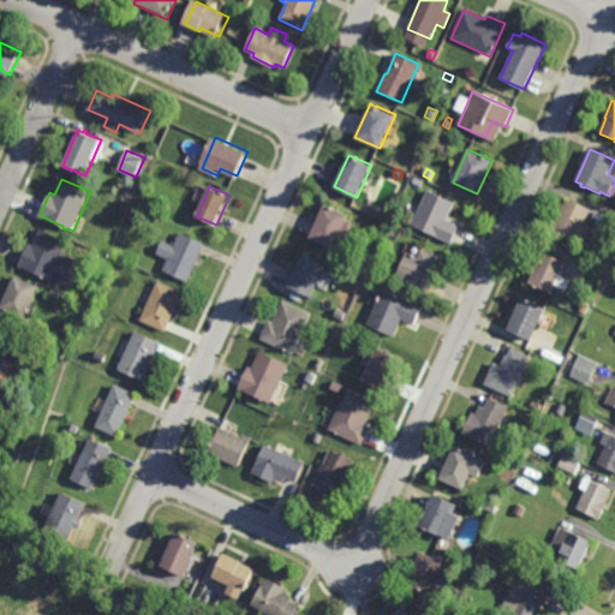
[(447,220),(460,225),(452,244),(412,226),(415,219),(413,218),(415,213),(417,214),(428,191),(455,203),(447,220)]
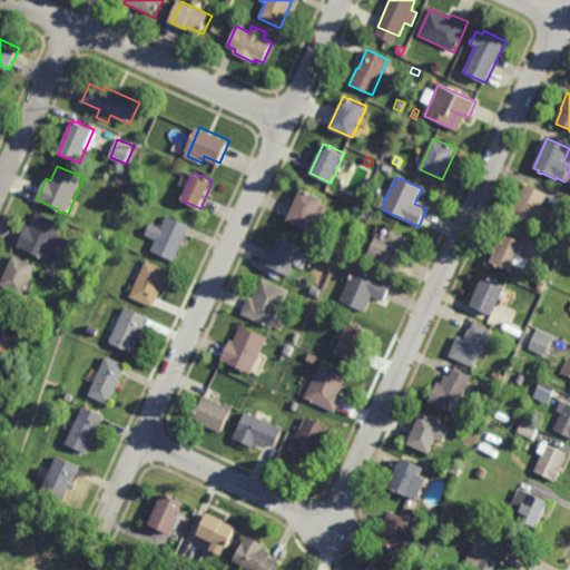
[(534,225),(521,218),(521,219),(518,218),(518,217),(512,215),(527,184),(549,194),(534,225)]
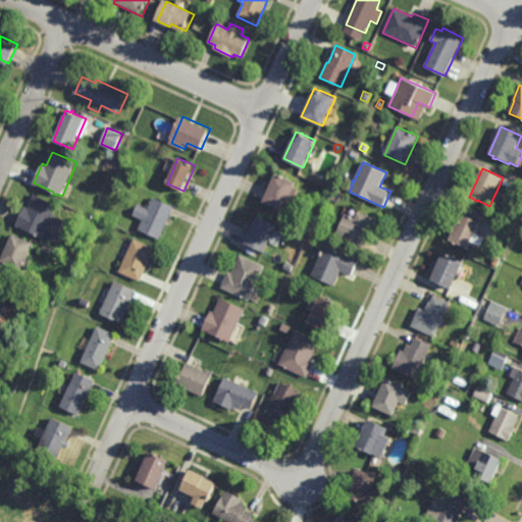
[(280,175),(280,174),(284,175),(283,176),(297,181),(294,188),(299,190),(295,200),(290,197),(283,210),(263,201),(275,172),(280,175)]
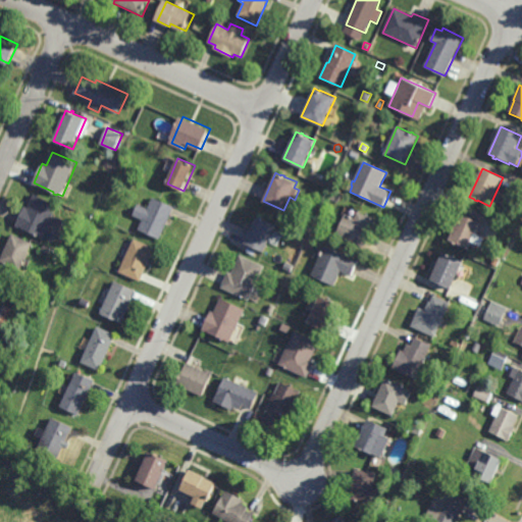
[(338,203),(329,199),(332,193),(342,196),(338,203)]
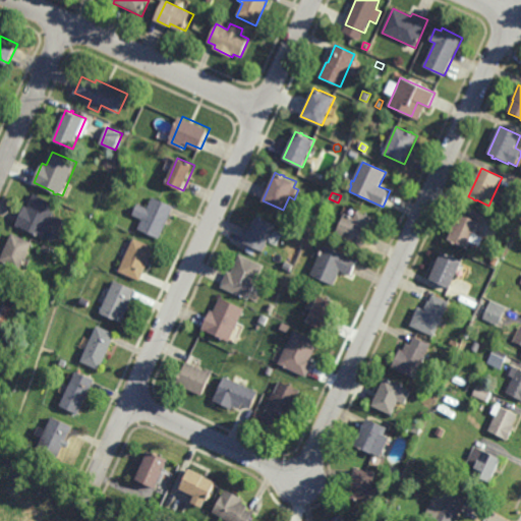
[(51,220),(53,221),(52,224),(62,228),(56,241),(47,237),(46,238),(20,227),(16,226),(24,206),(27,208),(34,193),(58,205),(51,220)]
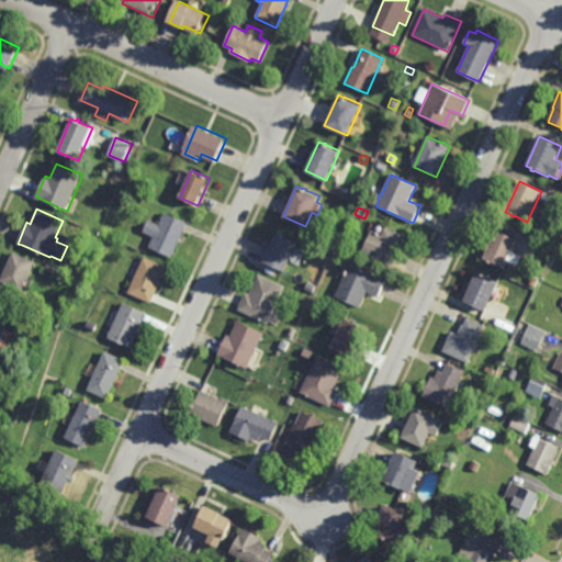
[(173,258),(150,248),(155,237),(144,232),(149,220),(160,225),(165,213),(189,223),(173,258)]
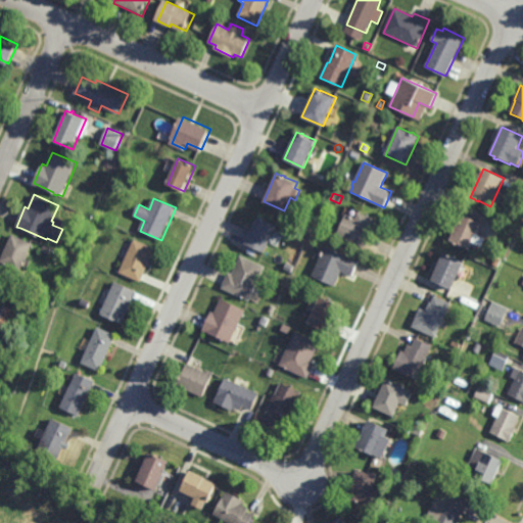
[(378,220),(366,248),(346,240),(347,238),(338,234),(346,214),(357,218),(360,211),(378,220)]
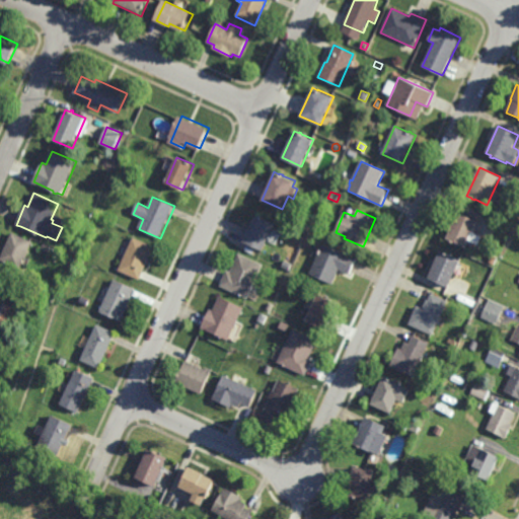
[(473,239),(471,238),(466,248),(455,243),(454,244),(450,242),(451,241),(446,239),(458,212),(478,221),(472,234),(475,235),(473,239)]
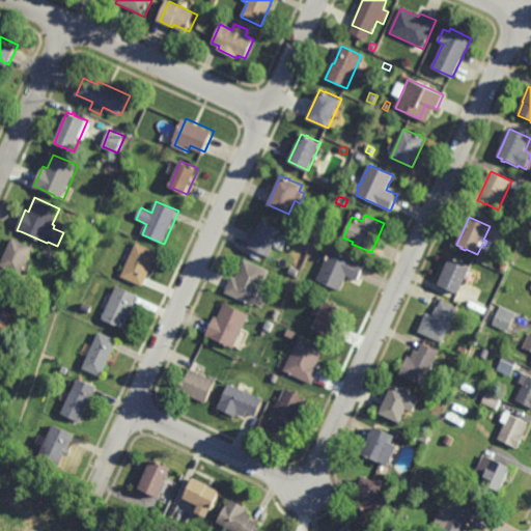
[(267,222),(267,221),(270,222),(269,223),(281,229),(269,256),(249,248),(261,220),(267,222)]
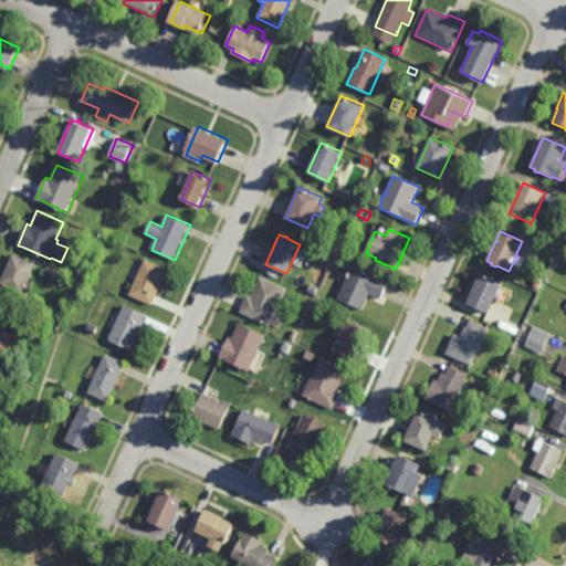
[(23,293),(0,283),(13,253),(37,264),(23,293)]
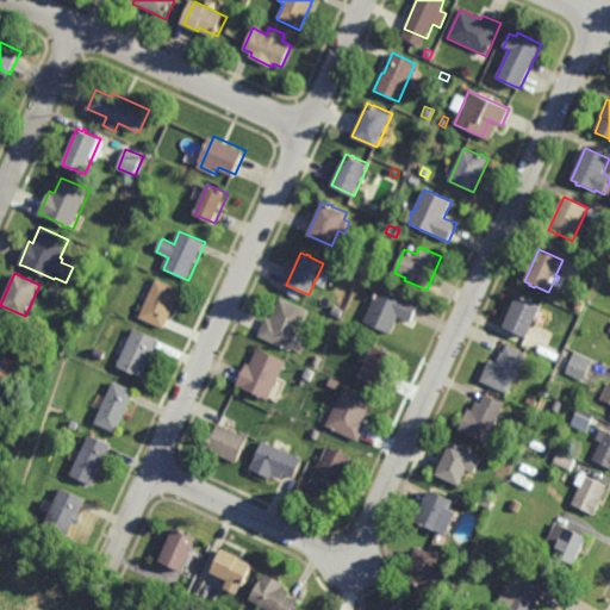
[(166,329),(141,318),(157,280),(182,291),(166,329)]
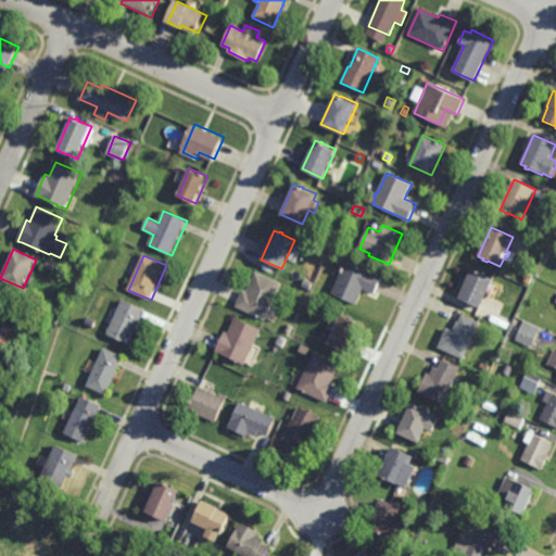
[(375,294),(364,289),(357,304),(331,293),(345,262),(382,278),(375,294)]
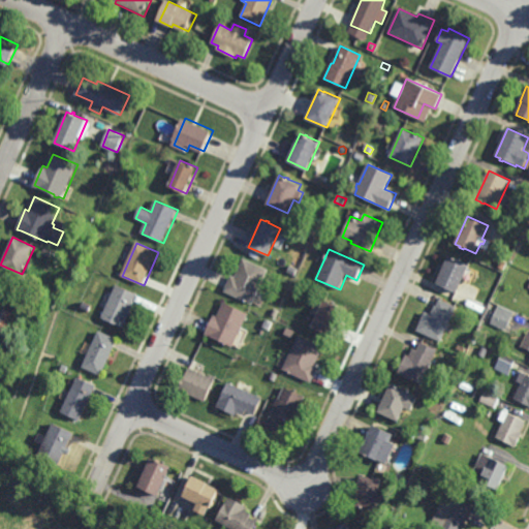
[(50,259),(42,255),(45,250),(53,254),(50,259)]
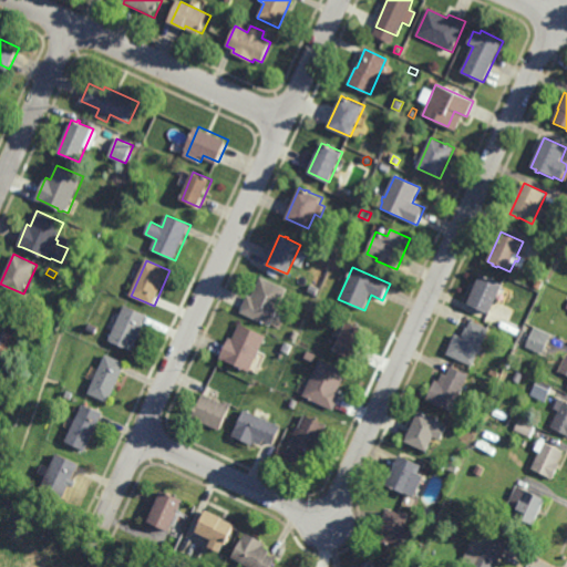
[(487,277),(488,276),(491,277),(490,278),(504,285),(491,315),(468,303),(482,274),(487,277)]
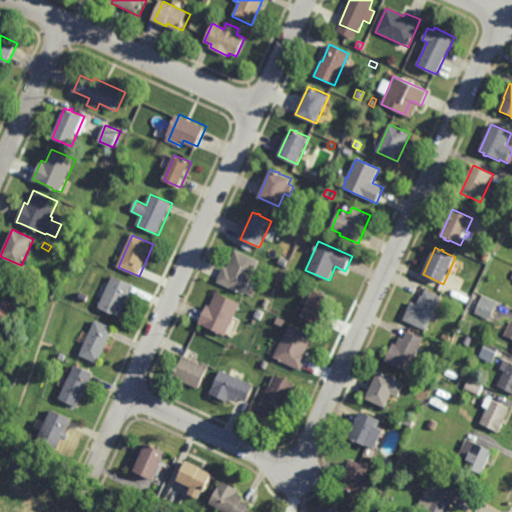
[(244,295),(217,283),(224,267),(227,268),(235,250),(259,261),(244,295)]
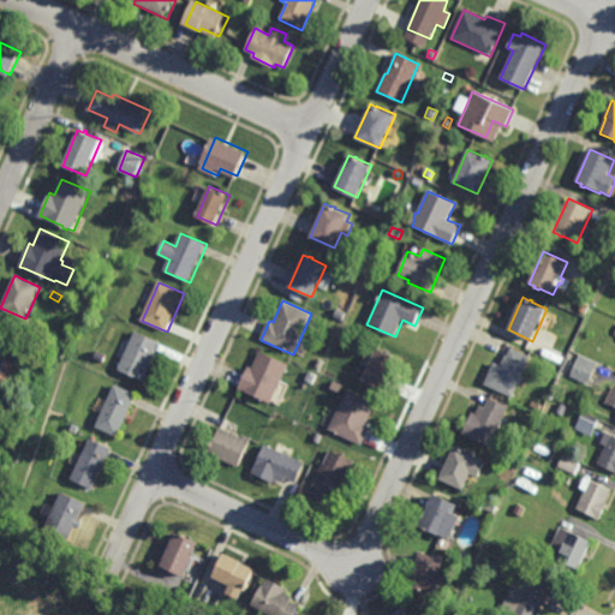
[(586,315),(580,311),(584,303),(590,305),(586,315)]
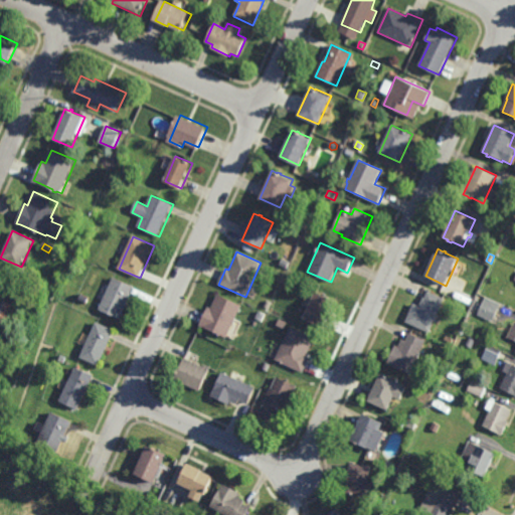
[(287,269),(280,265),(283,259),(290,262),(287,269)]
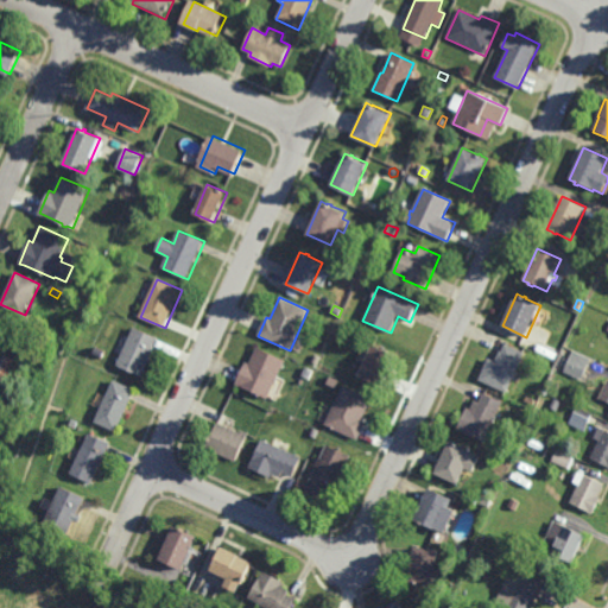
[(144,377),(131,371),(130,372),(127,372),(128,369),(118,366),(135,328),(160,339),(144,377)]
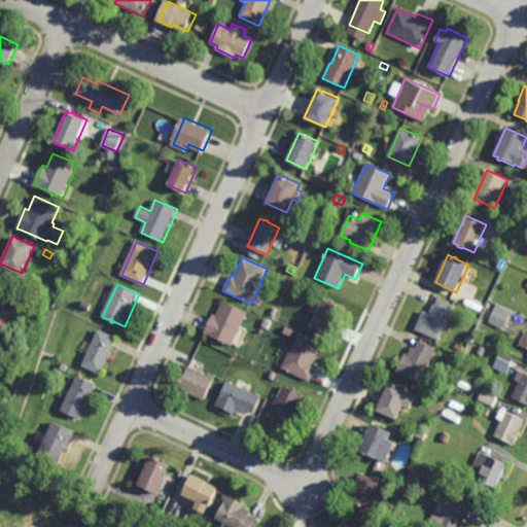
[(455,306),(440,341),(416,329),(424,311),(429,313),(433,305),(435,306),(438,297),(455,306)]
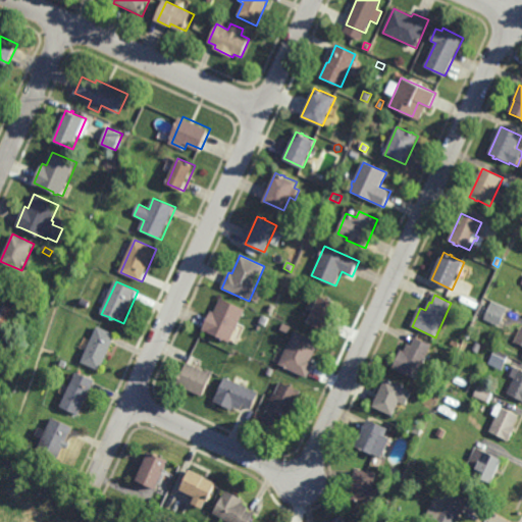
[(332,302),(332,301),(334,302),(334,303),(340,305),(334,315),(335,315),(328,332),(308,322),(320,296),(332,302)]
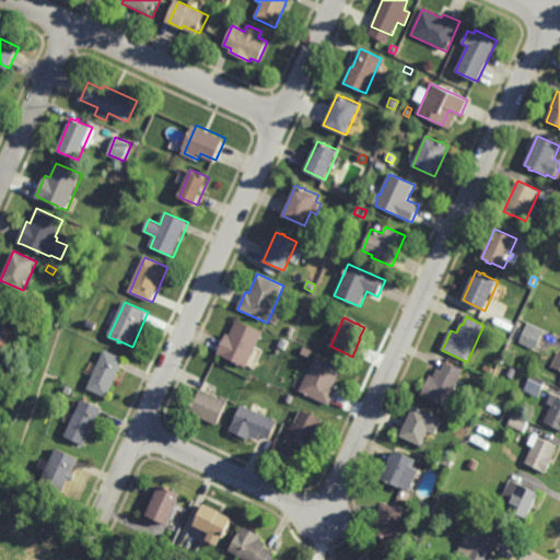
[(247,366),(219,353),(228,334),(231,336),(238,321),(263,333),(247,366)]
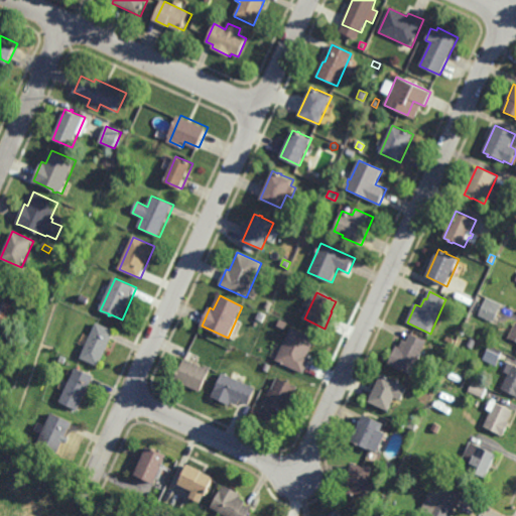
[(88,305),(80,302),(83,296),(90,299),(88,305)]
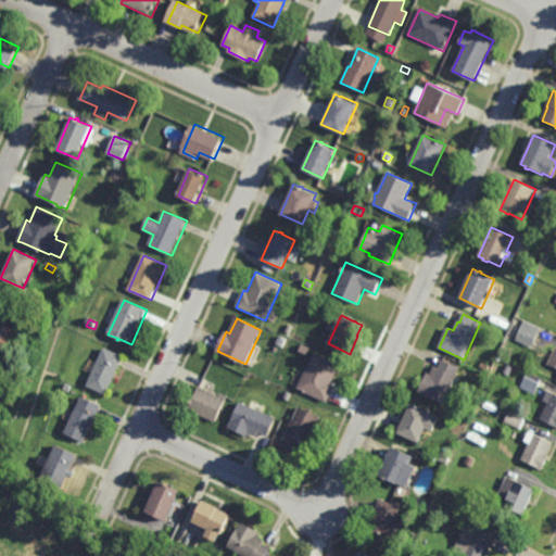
[(5,354),(0,351),(0,321),(15,329),(5,354)]
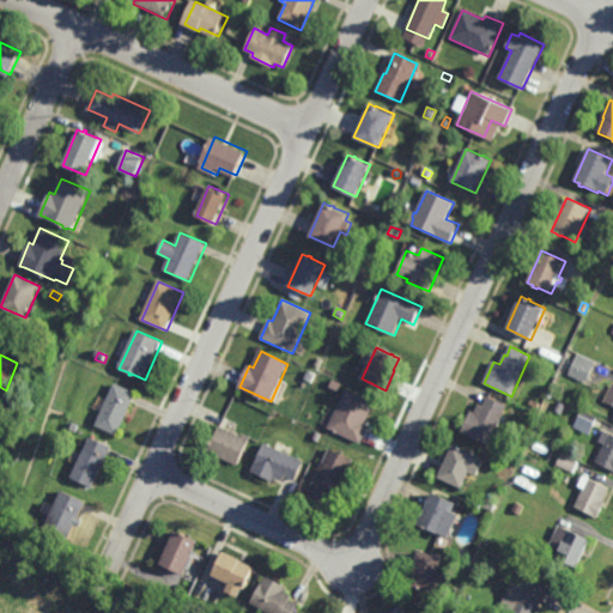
[(587,383),(569,375),(577,354),(596,363),(587,383)]
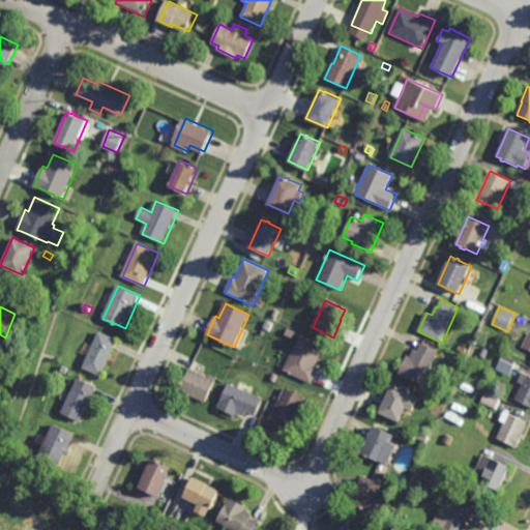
[(276,318),(271,316),(274,310),(280,312),(276,318)]
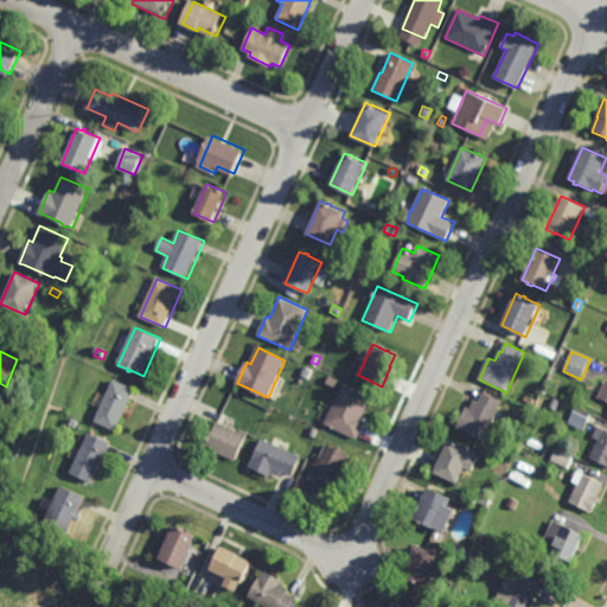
[(308,379),(301,376),(305,368),(312,370),(308,379)]
